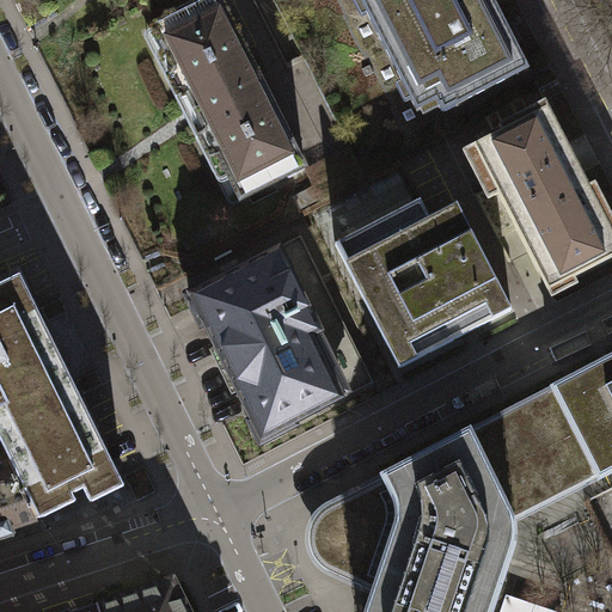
[(304,165),(219,0),(201,0),(139,32),(227,204),(304,165)]
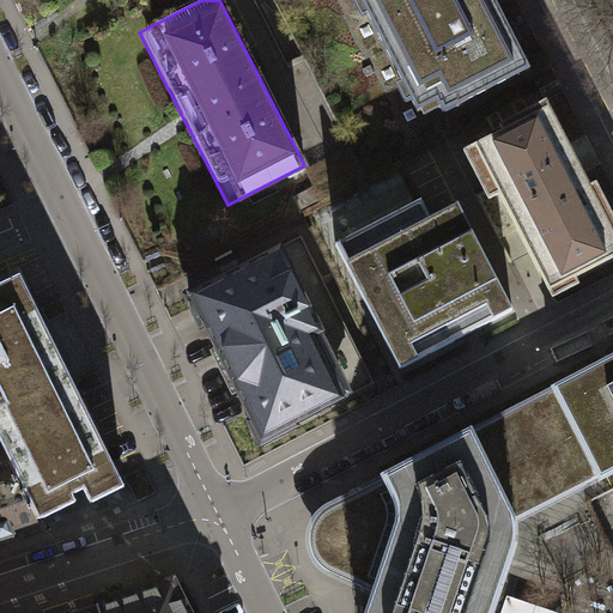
[(535,71),(499,0),(353,0),(418,128),(535,71)]
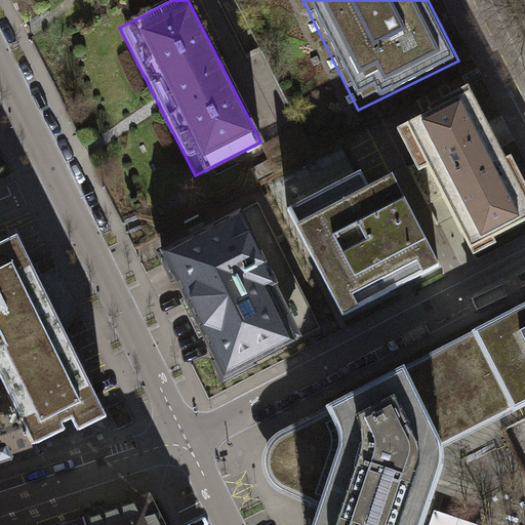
[(506,160),(469,87),(429,108),(431,113),(398,130),(419,171),(428,167),(474,255),(496,244),(493,238),(524,221),(524,184),(511,157),(506,160)]
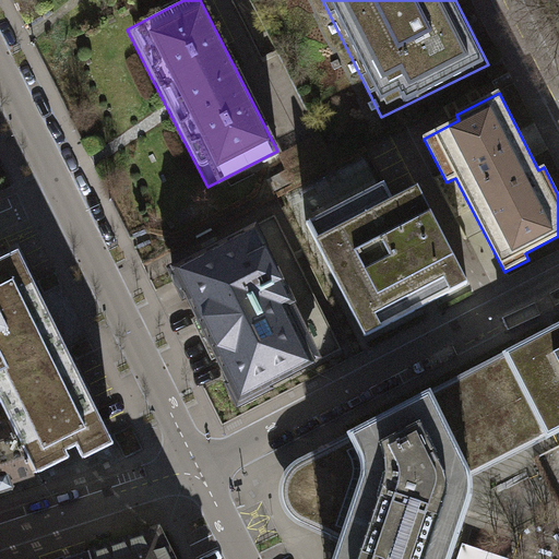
[(468,284),(417,187),(393,199),(384,183),(306,224),(365,337),(468,284)]
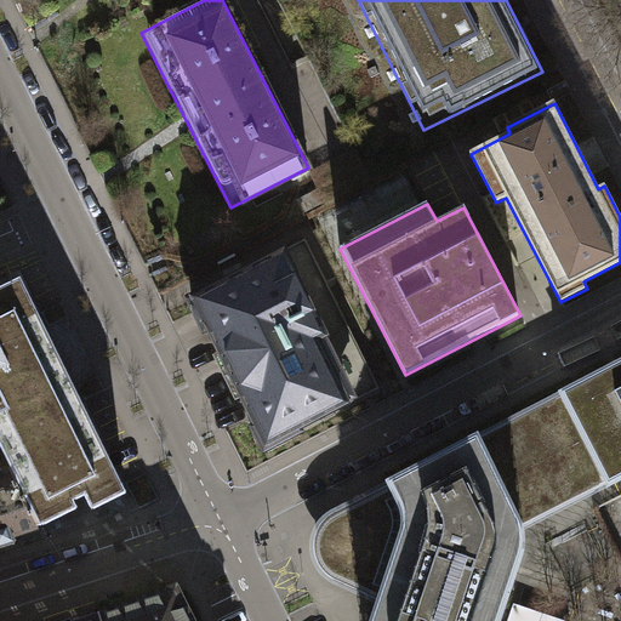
[(380,388),(305,240),(192,298),(266,448),(380,388)]
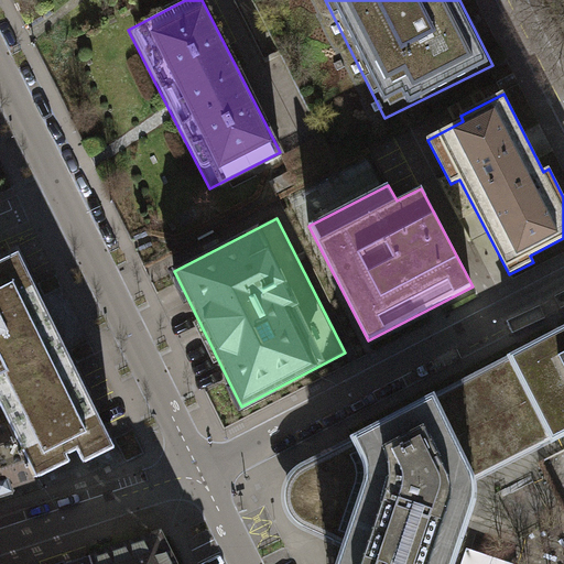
[(0,412),(6,424),(35,476),(65,462),(62,455),(73,449),(78,463),(109,447),(14,255),(0,261),(0,412)]
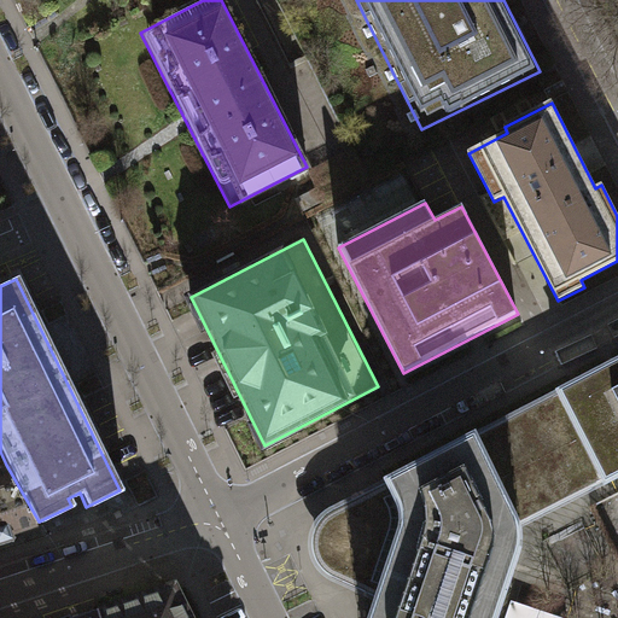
[(617,472),(617,361),(390,481),(392,487),(327,516),(320,526),(315,538),(318,554),(328,567),(342,577),(379,593),(371,617),(491,617),(514,552),(517,538),(514,524),(617,472)]
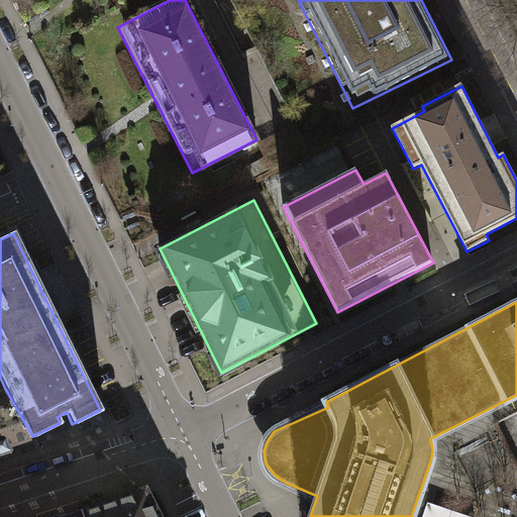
[(0,452),(7,451),(5,446),(27,439),(32,436),(5,389),(0,390),(0,452)]
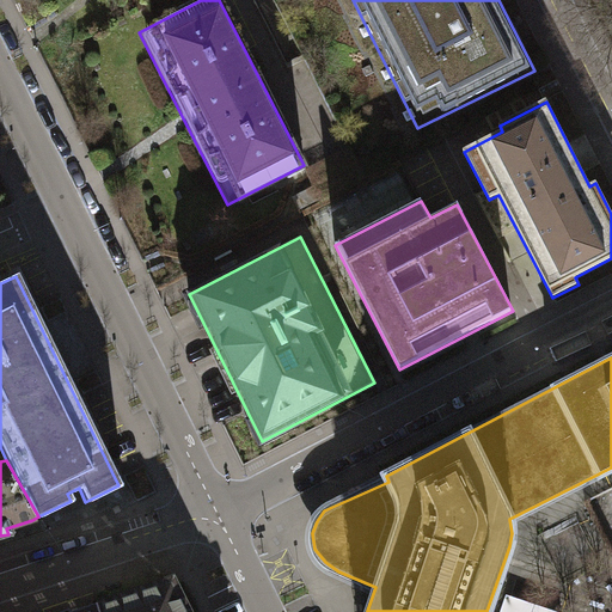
[(182,611),(167,581),(71,611),(182,611)]
